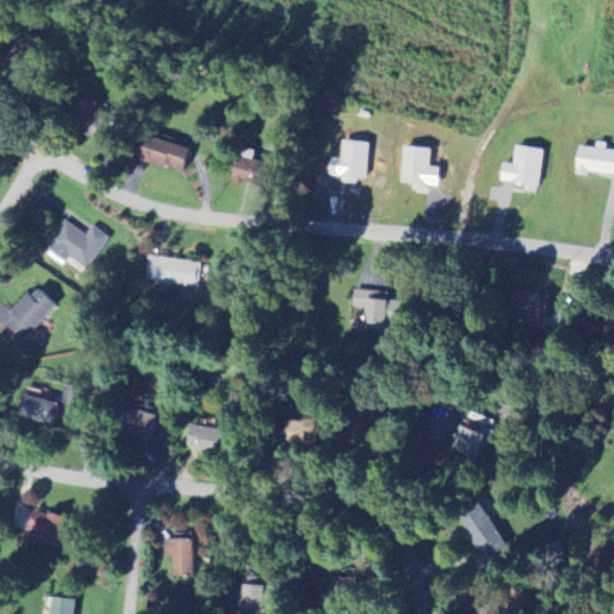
[(196,152),(146,138),(140,161),(190,175),(196,152)]
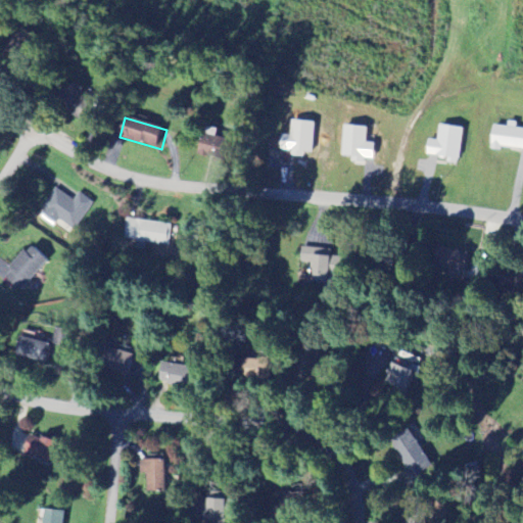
[(312,122),(289,121),(288,136),(278,135),(278,151),(311,152),(312,122)]
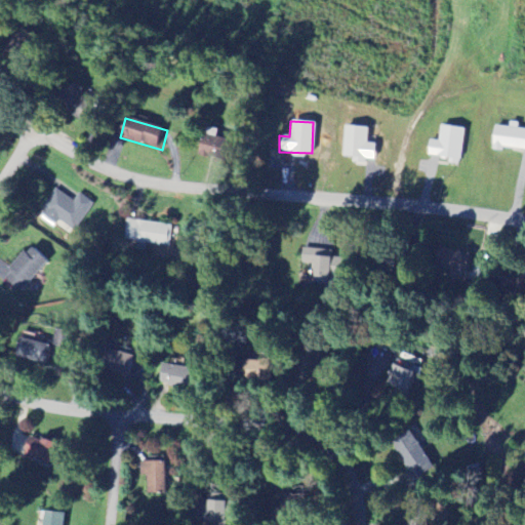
[(524,129),(517,129),(517,123),(508,122),(508,127),(492,126),(490,148),(524,151),(524,129)]
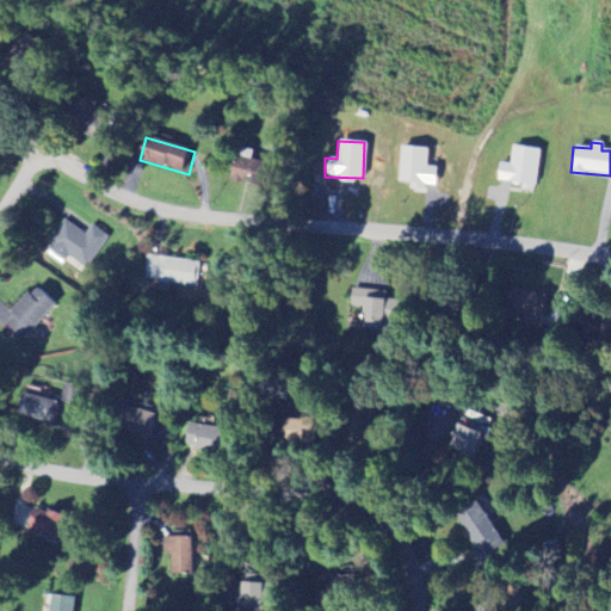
[(538,150),(511,147),(508,165),(498,164),(495,181),(520,185),(519,190),(532,192),(538,150)]
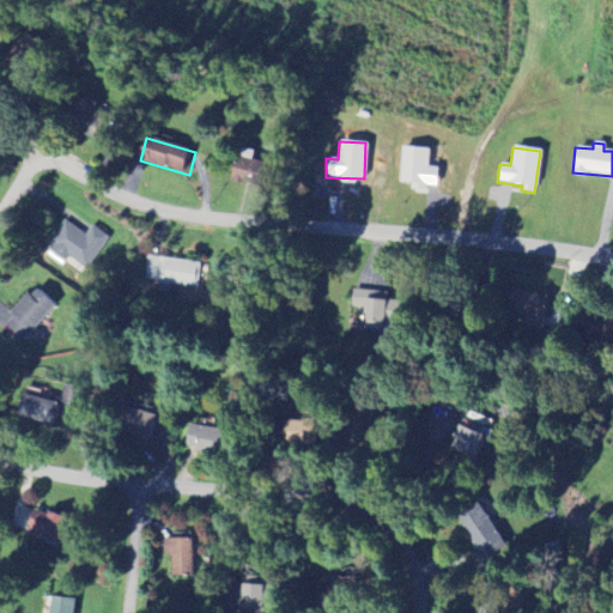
[(399,183),(410,183),(410,193),(424,193),(424,187),(436,187),(436,169),(426,169),(428,150),(400,149),(399,183)]
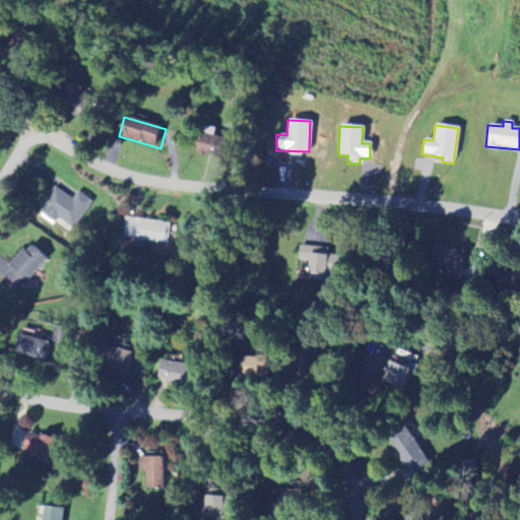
[(74,201),(57,188),(39,212),(56,224),(59,220),(74,231),(94,202),(80,192),(74,201)]
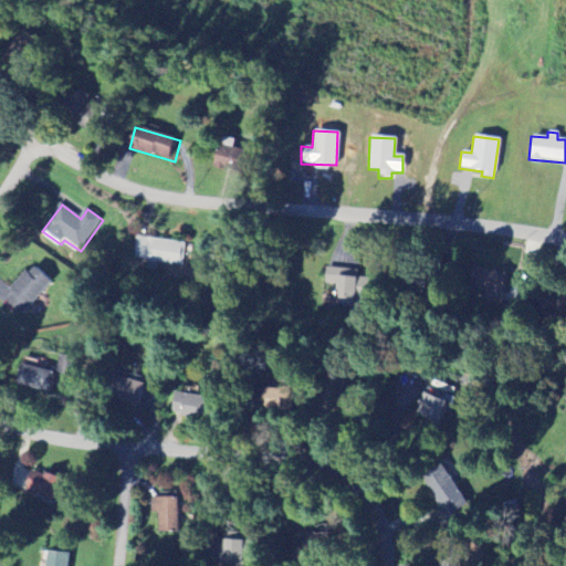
[(185,268),(188,244),(137,237),(134,260),(185,268)]
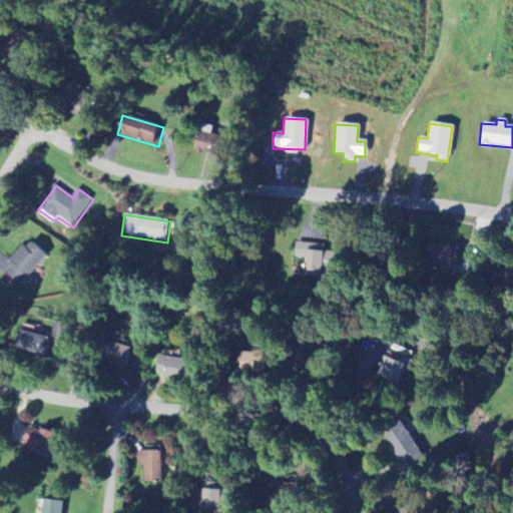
[(5,272),(21,287),(51,257),(35,241),(5,272)]
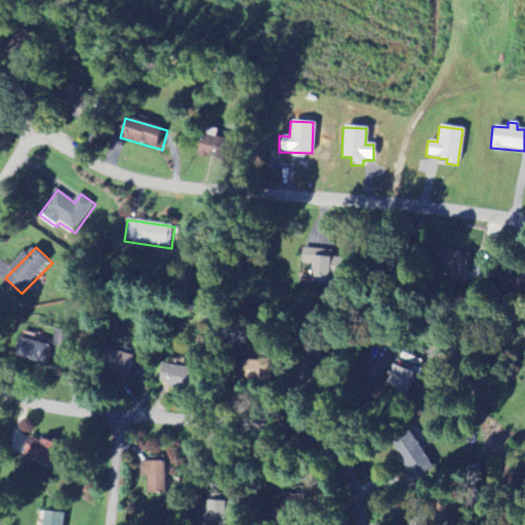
[(329,284),(331,251),(305,250),(304,282),(329,284)]
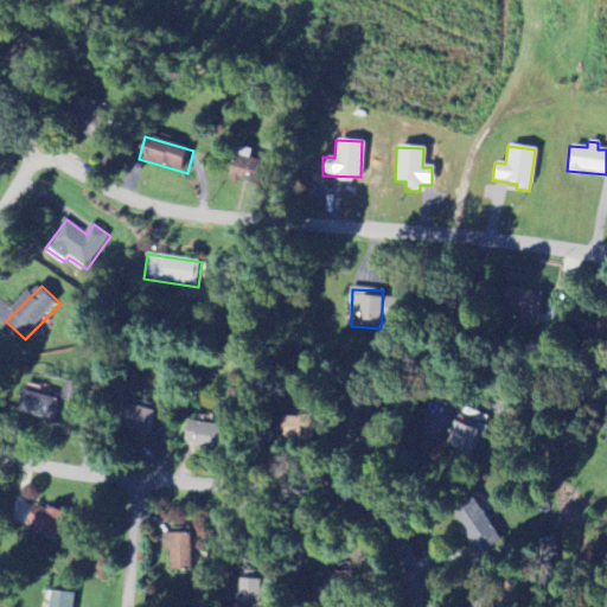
[(549,314),(550,293),(504,291),(504,313),(521,313),(519,325),(537,326),(538,314),(549,314)]
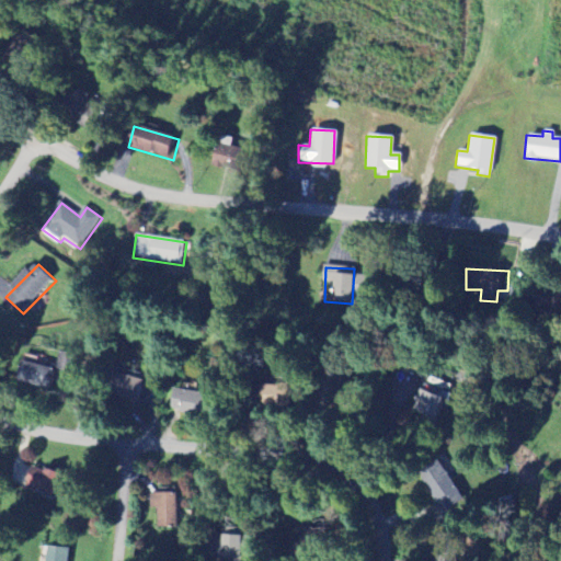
[(21,382),(54,391),(57,380),(69,384),(77,354),(63,351),(57,370),(26,362),(21,382)]
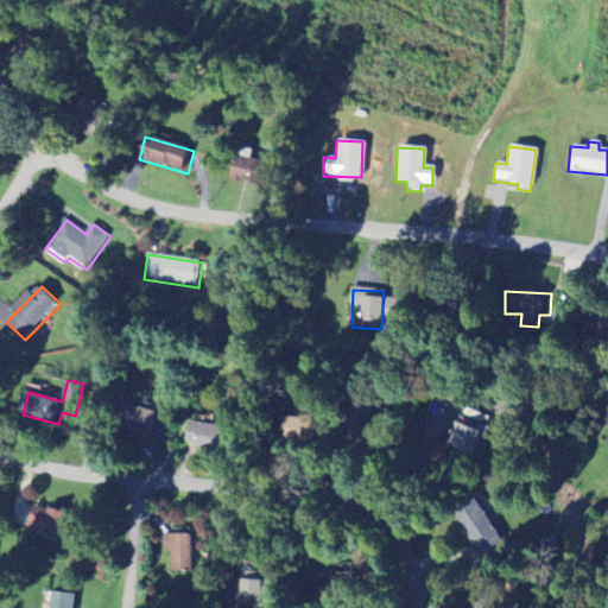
[(131,435),(156,438),(159,413),(135,409),(131,435)]
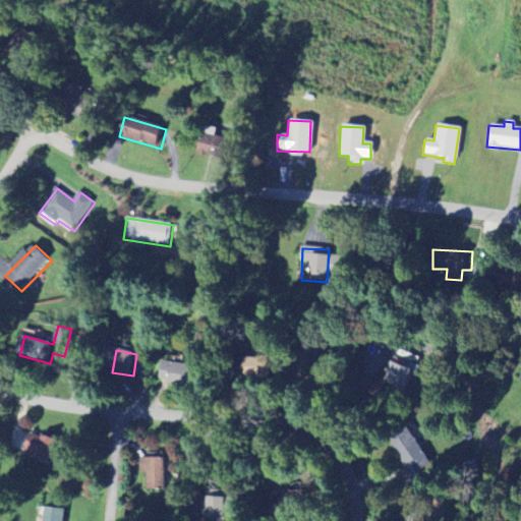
[(407,392),(417,366),(392,356),(383,383),(407,392)]
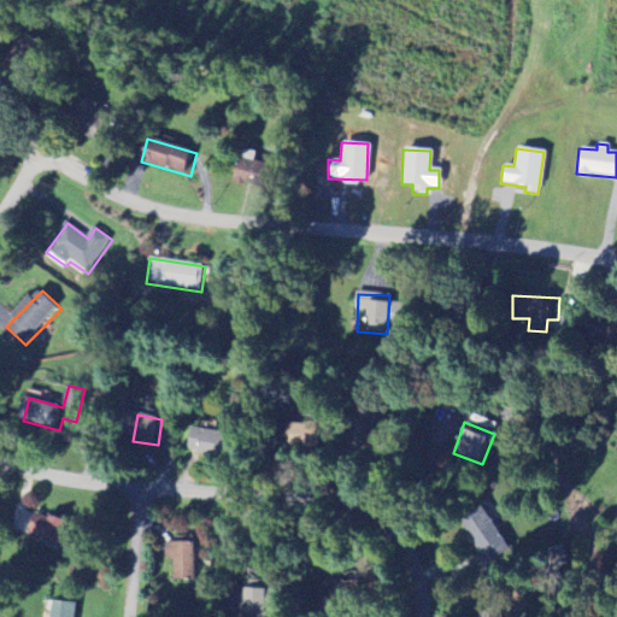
[(291,451),(322,451),(322,425),(291,425),(291,451)]
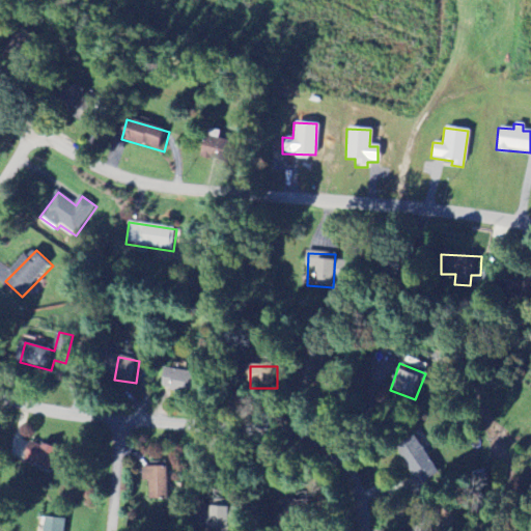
[(162,387),(188,394),(193,374),(166,368),(162,387)]
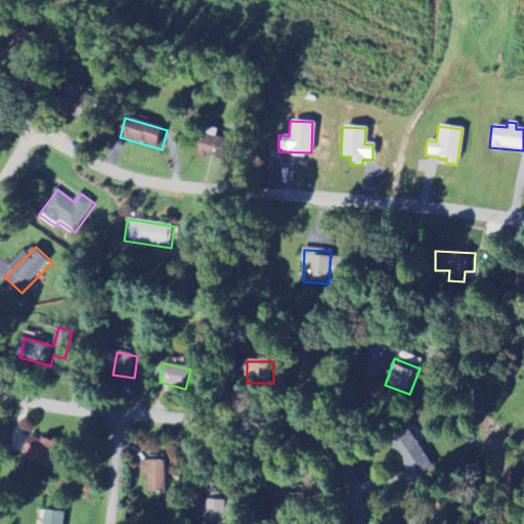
[(416,478),(432,468),(408,431),(389,443),(407,472),(410,470),(416,478)]
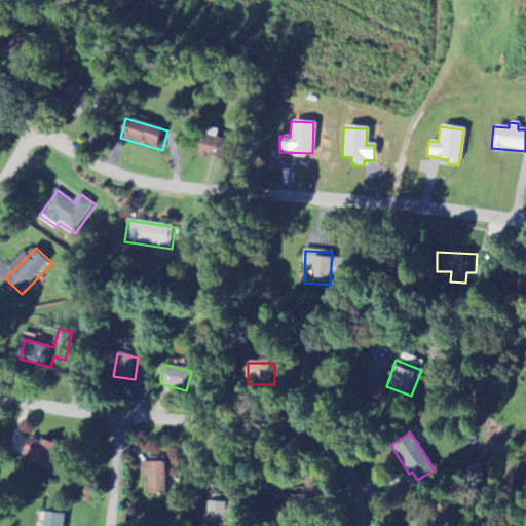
[(65,447),(35,436),(26,457),(66,473),(72,456),(62,453),(65,447)]
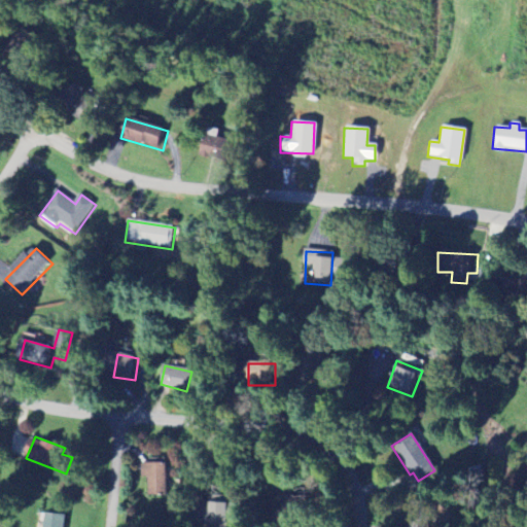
[(169,464),(142,465),(142,479),(149,479),(150,497),(170,496),(169,464)]
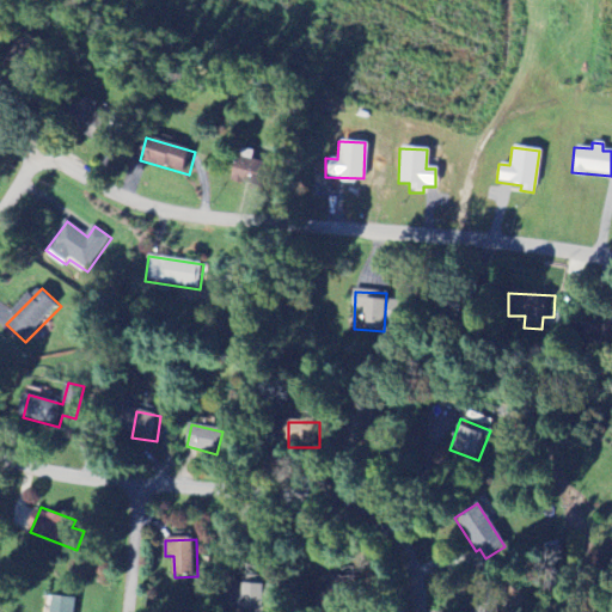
[(53,611),(79,611),(80,600),(54,599),(53,611)]
